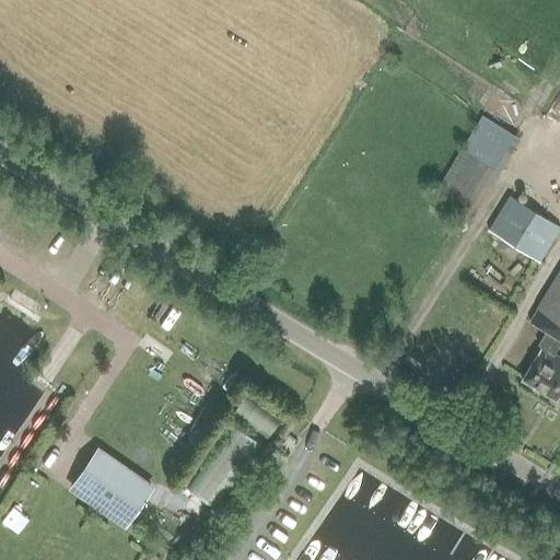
[(470,220),(520,139),(481,116),(432,196),(463,216),(470,220)]
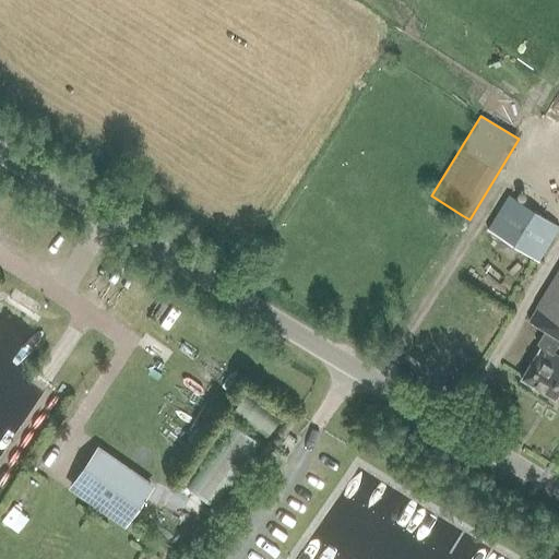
[(537,259),(558,225),(508,194),(487,228),(537,259)]
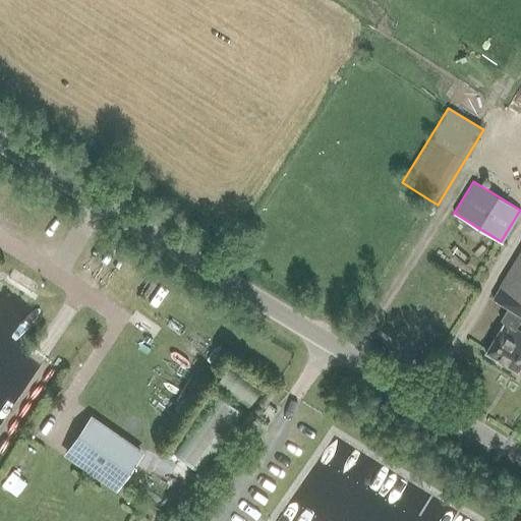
[(520,251),(493,298),(508,307),(500,320),(503,322),(484,352),(516,370),(520,361),(520,332),(514,329),(520,316),(520,251)]
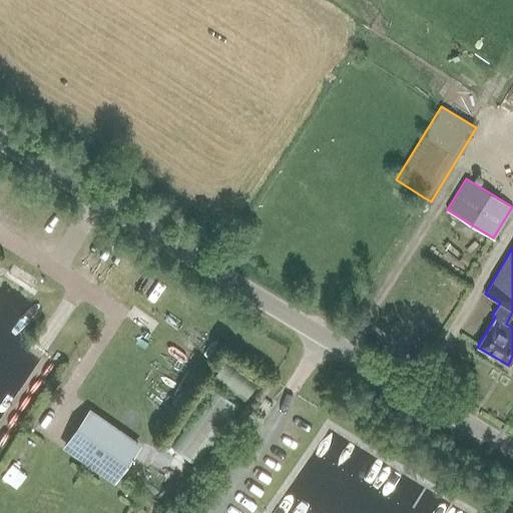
[(246,402),(260,388),(232,362),(219,376),(246,402)]
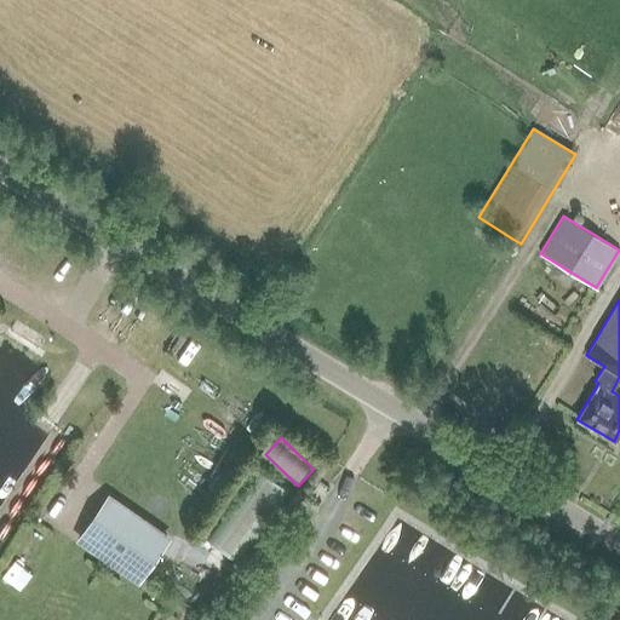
[(206,541),(237,563),(287,493),(256,471),(206,541)]
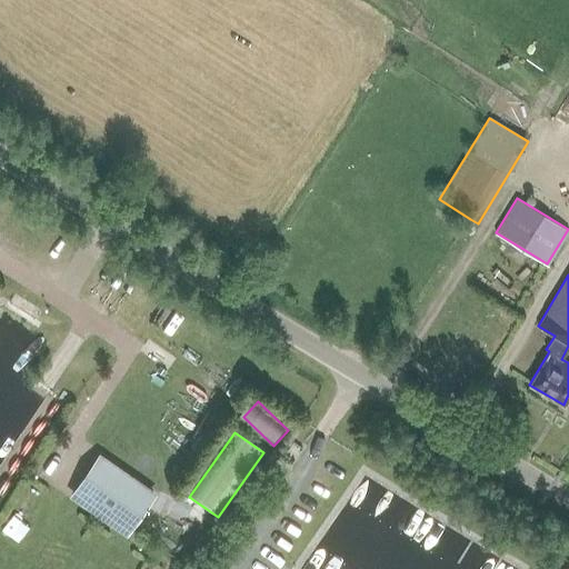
[(98,458),(72,495),(127,533),(153,496),(98,458)]
